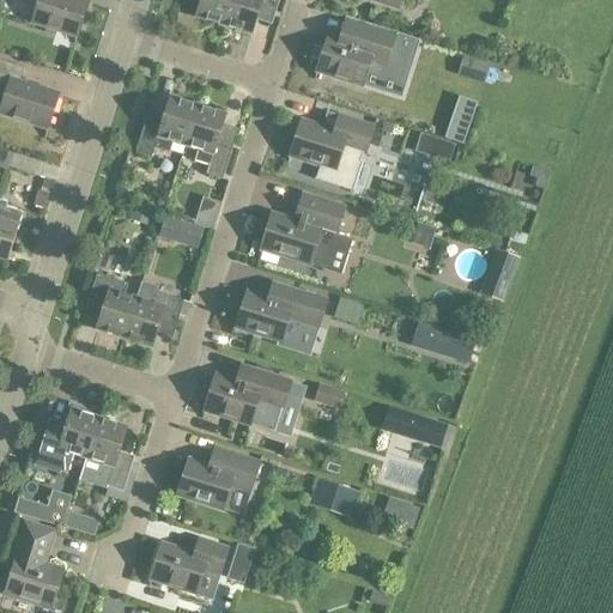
[(38,0),(31,23),(58,31),(58,30),(78,36),(89,1),(83,0),(38,0)]
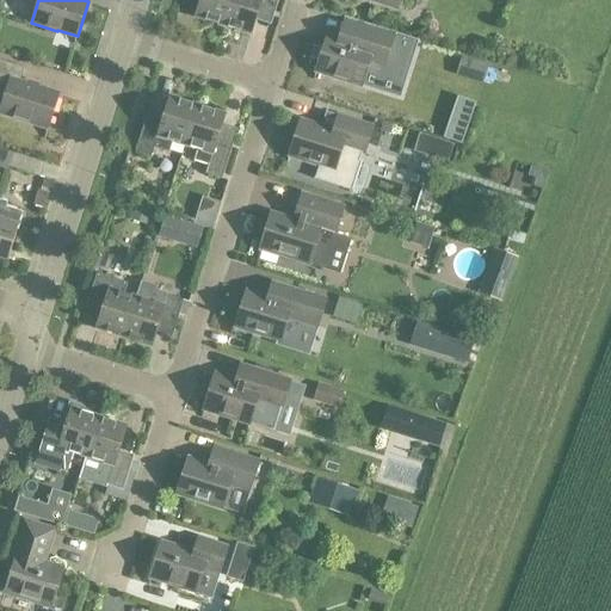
[(199,0),(195,17),(223,26),(230,0),(199,0)]
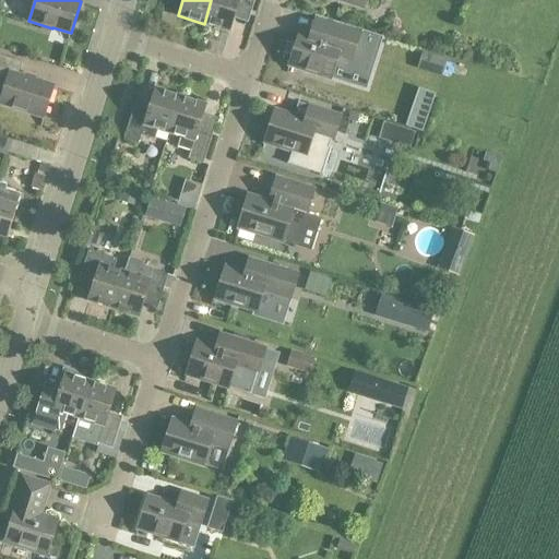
[(211,0),(204,24),(228,32),(238,0),(244,0),(253,3),(254,0),(211,0)]
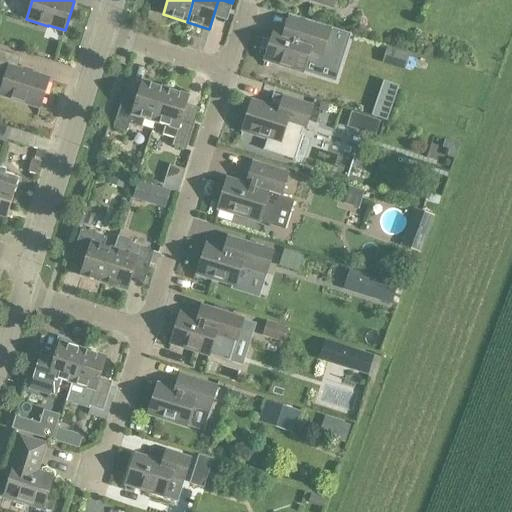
[(322,56),(331,27),(289,14),(283,33),(274,30),(265,59),(281,64),(281,65),(302,72),(309,52),(322,56)]
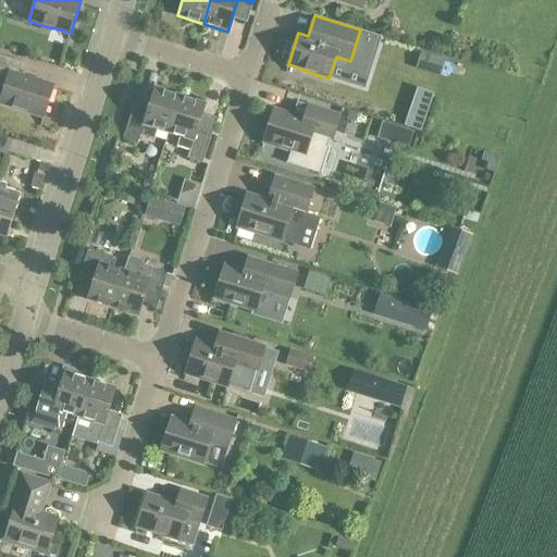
[(445,60),(421,52),(416,70),(441,77),(445,60)]
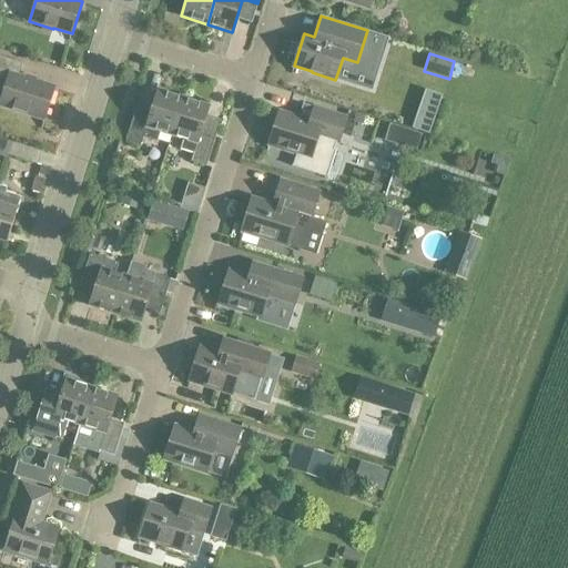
[(0,78),(7,80),(0,100),(0,107),(44,121),(54,88),(18,77),(21,63),(0,57),(0,78)]
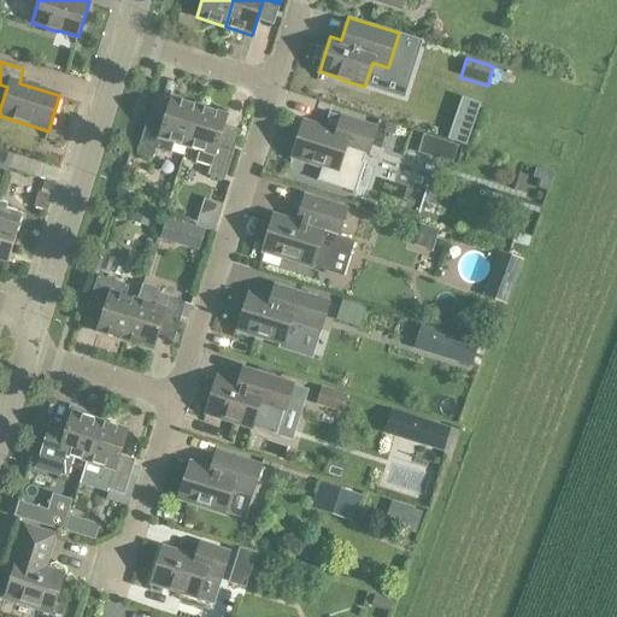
[(174,144),(187,147),(200,107),(171,98),(162,128),(146,123),(136,153),(153,158),(156,150),(170,154),(174,144)]
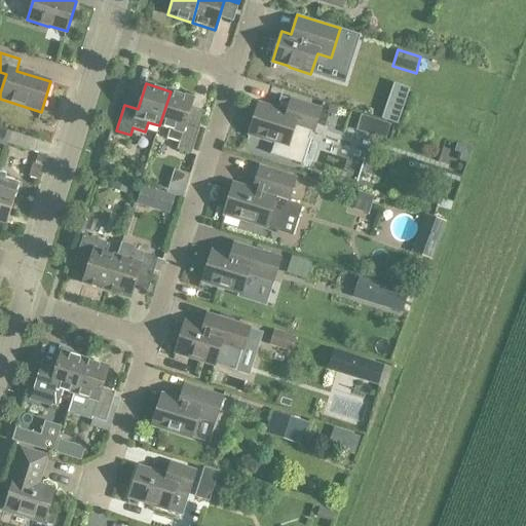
[(166,138),(179,142),(177,150),(191,154),(199,128),(185,124),(193,99),(171,91),(159,125),(170,128),(166,138)]
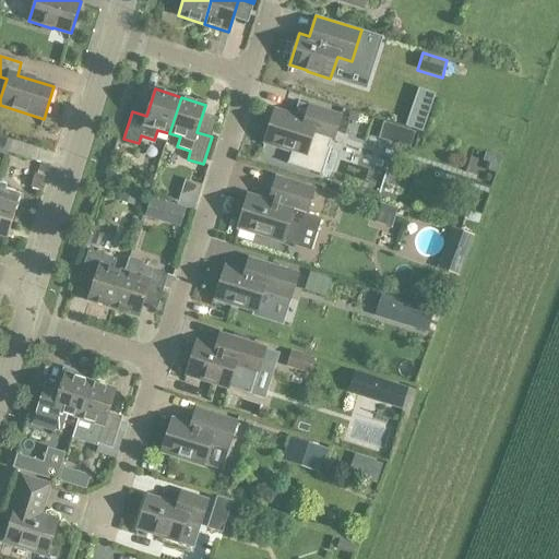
[(282,149),(293,152),(288,165),(321,176),(330,149),(329,147),(331,140),(333,141),(341,116),(309,106),(304,121),(294,118),(294,117),(274,110),(264,142),(283,147),(282,149)]
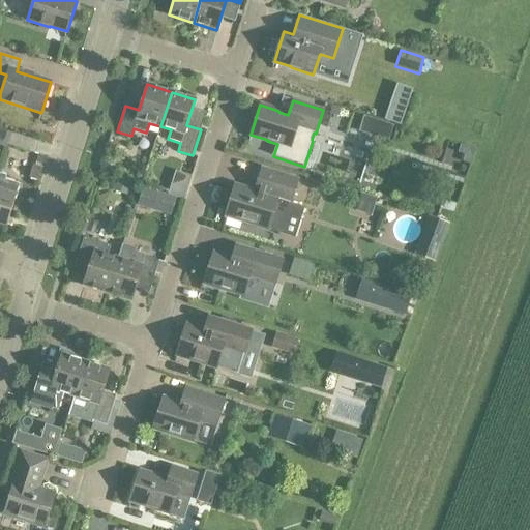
[(37,142),(10,133),(6,145),(34,154),(37,142)]
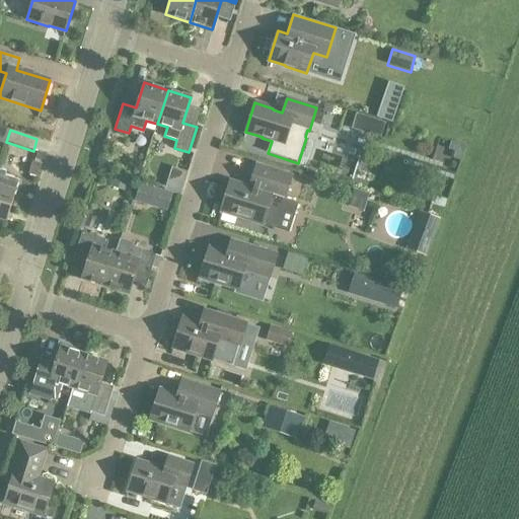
[(450,144),(466,150),(470,138),(454,133),(450,144)]
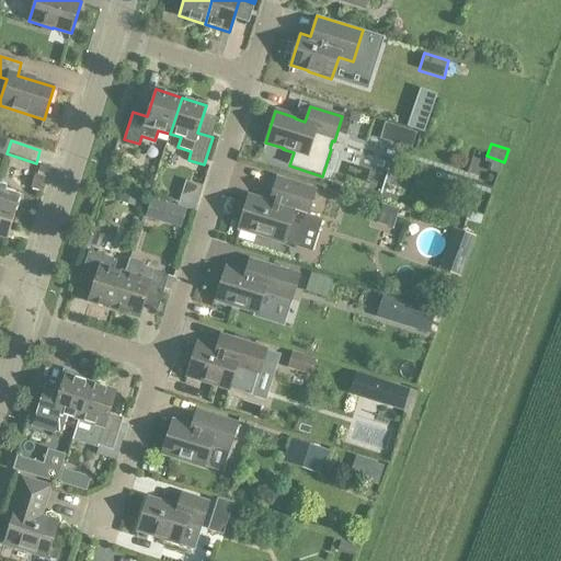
[(249,196),(239,229),(298,248),(304,228),(319,232),(322,221),(307,216),(316,191),(277,179),(272,195),(275,196),(273,203),(249,196)]
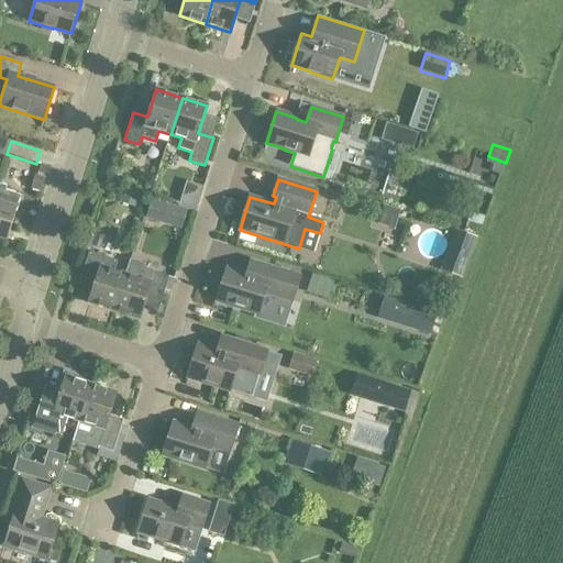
[(0,239),(6,241),(20,197),(6,191),(7,187),(1,186),(0,188),(0,239)]
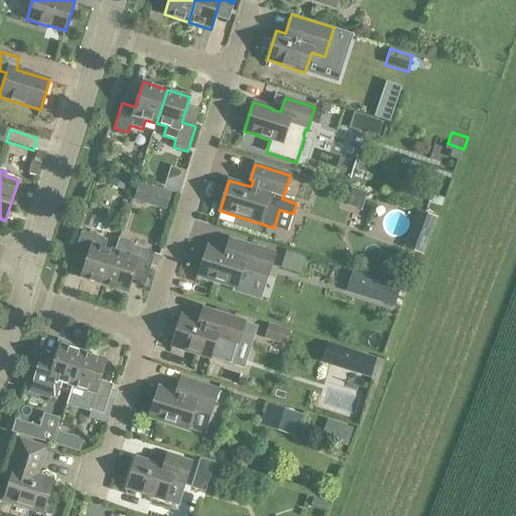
[(113,185),(125,188),(128,179),(116,175),(113,185)]
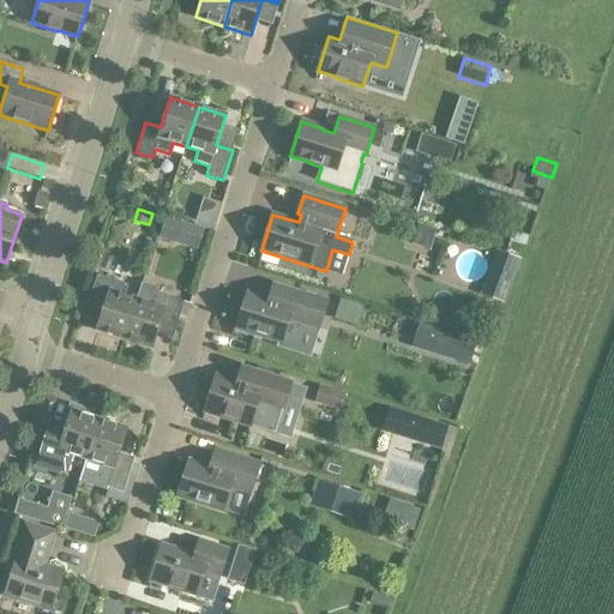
[(128,284),(97,275),(90,295),(107,301),(97,331),(126,339),(138,300),(125,295),(128,284)]
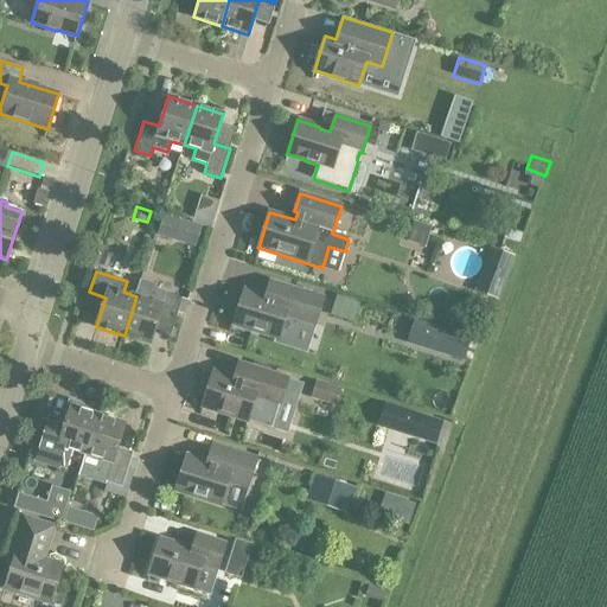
[(253,331),(279,339),(286,315),(317,325),(325,298),(270,281),(266,295),(244,289),(234,323),(254,330),(253,331)]
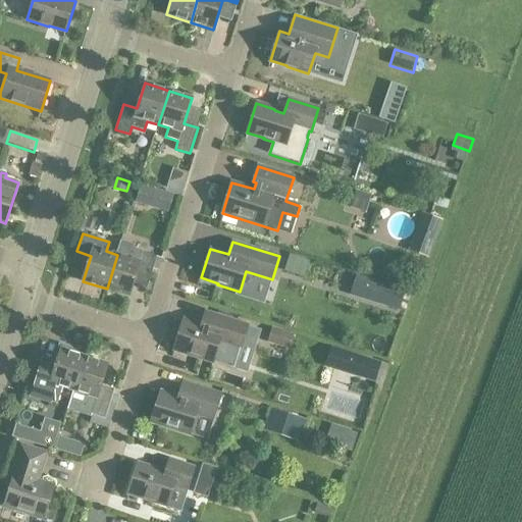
[(139,265),(153,270),(157,257),(131,249),(127,258),(117,255),(107,289),(129,296),(139,265)]
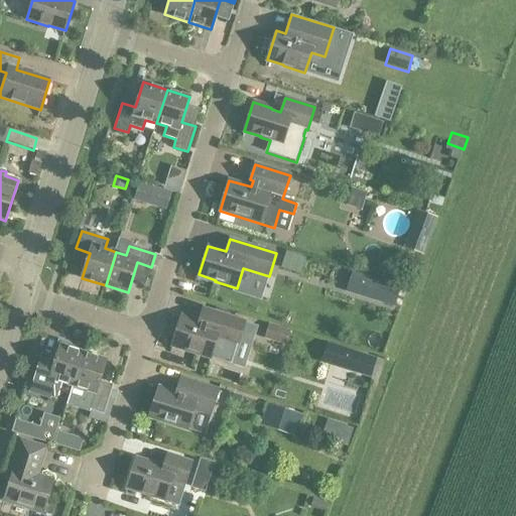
[(353,273),(347,289),(395,304),(400,287),(353,273)]
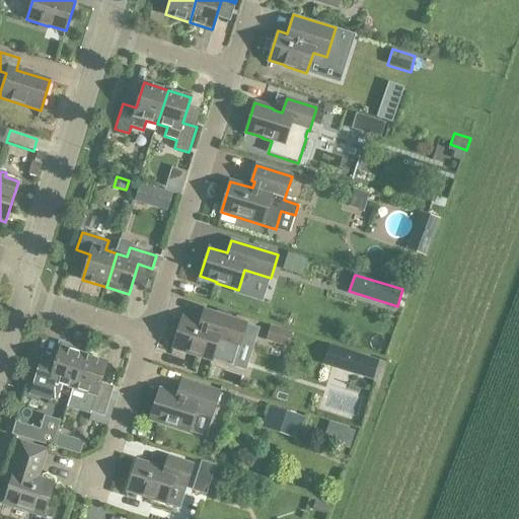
[(212,360),(218,340),(239,347),(246,323),(204,309),(200,323),(182,317),(173,347),(190,352),(190,353),(212,360)]
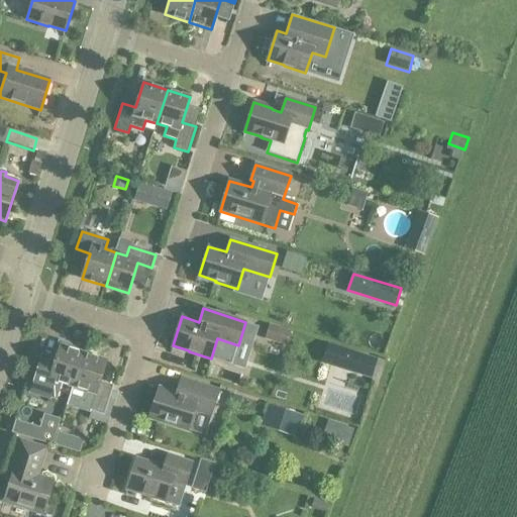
[(291,333),(270,326),(266,339),(287,346),(291,333)]
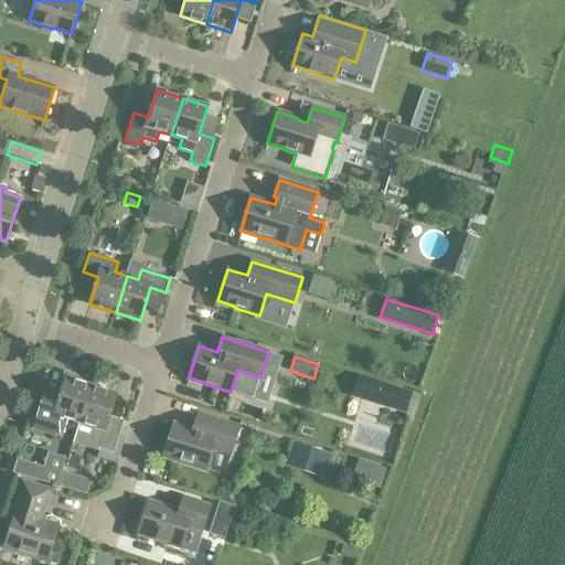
[(67,418),(81,423),(93,386),(76,381),(77,376),(64,372),(60,386),(63,386),(57,405),(42,401),(33,428),(62,437),(67,418)]
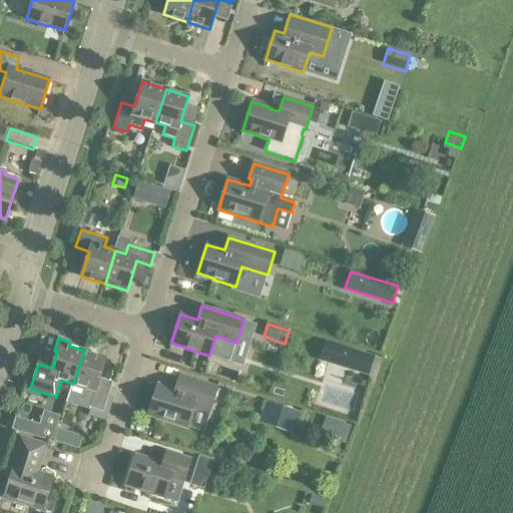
[(370,372),(374,357),(327,342),(322,357),(370,372)]
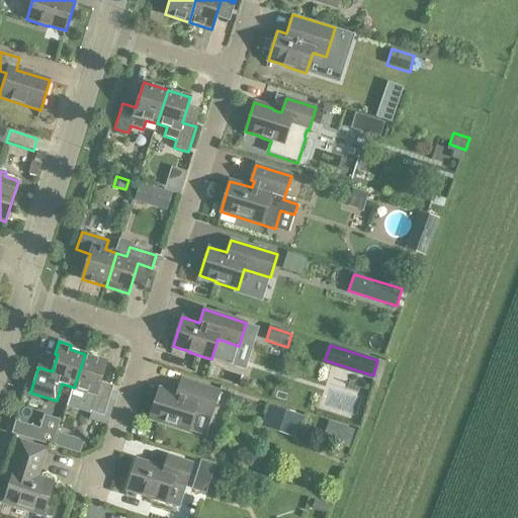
[(107,361),(85,354),(74,387),(83,391),(78,408),(104,416),(112,391),(99,386),(107,361)]
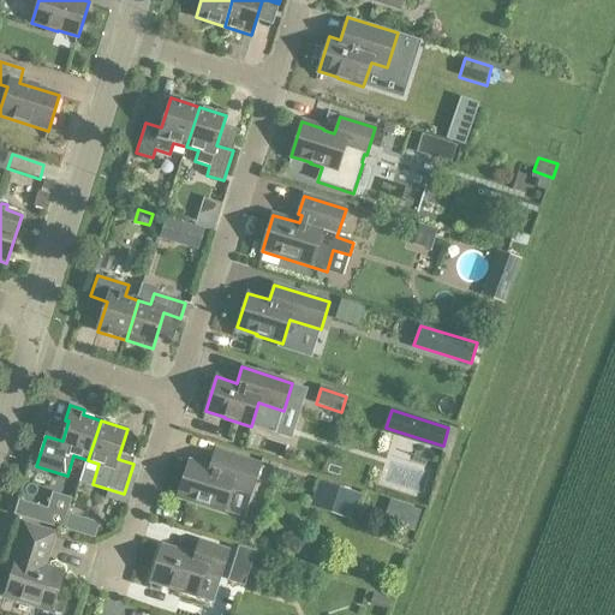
[(224,511),(232,487),(251,494),(261,464),(215,449),(209,467),(190,461),(178,495),(198,501),(197,503),(224,511)]
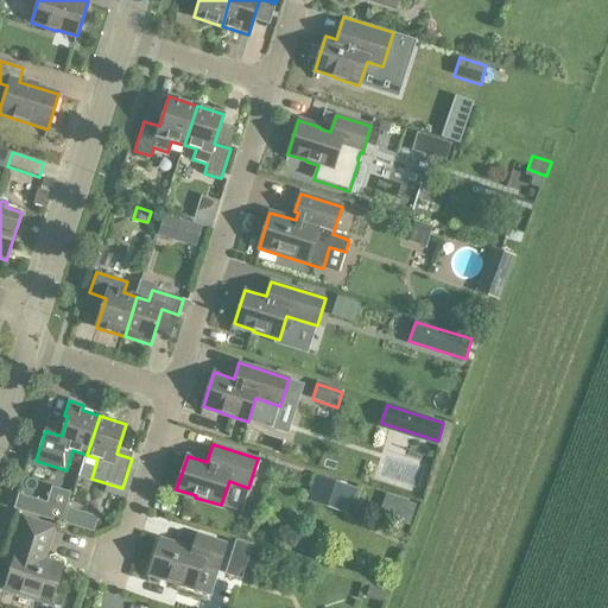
[(347,487),(347,488),(317,479),(310,498),(309,502),(347,514),(355,489),(347,487)]
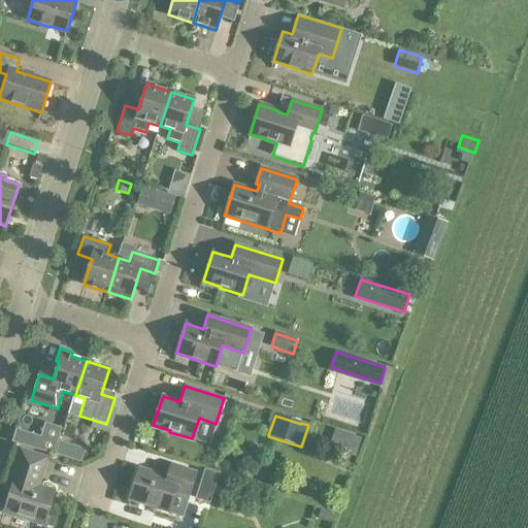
[(37,486),(46,458),(21,449),(6,494),(9,495),(4,510),(44,523),(55,492),(37,486)]
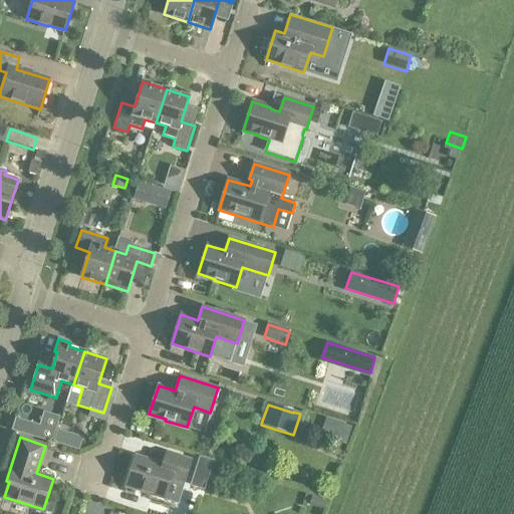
[(168,452),(163,466),(153,463),(154,462),(136,456),(126,484),(143,490),(143,491),(165,498),(171,478),(184,482),(191,460),(168,452)]
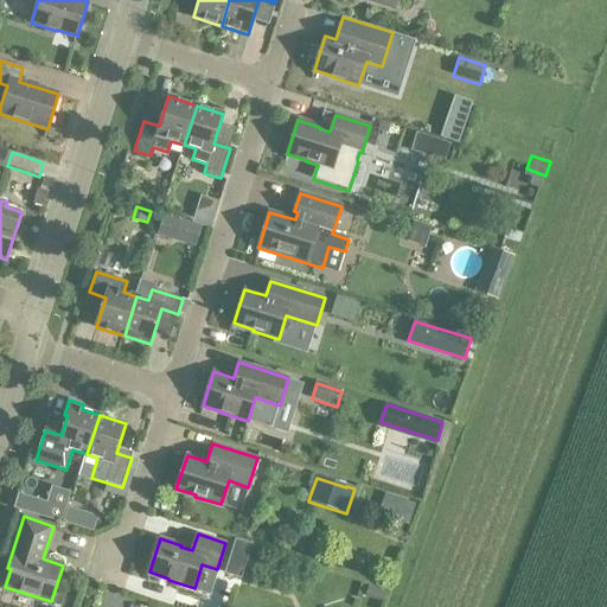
[(236,543),(225,577),(241,582),(251,549),(236,543)]
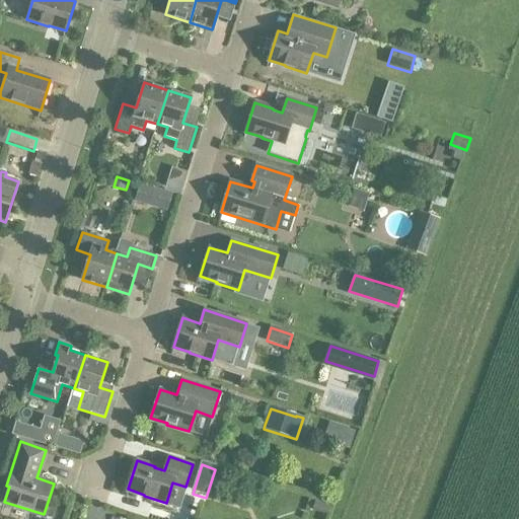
[(332,514),(337,503),(322,498),(319,510),(332,514)]
